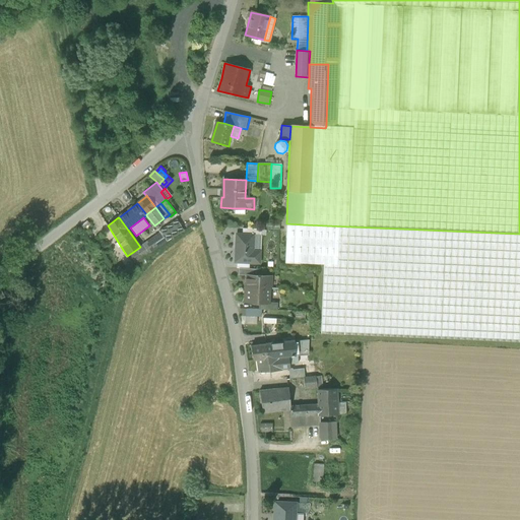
[(177,219),(165,228),(171,239),(184,231),(177,219)]
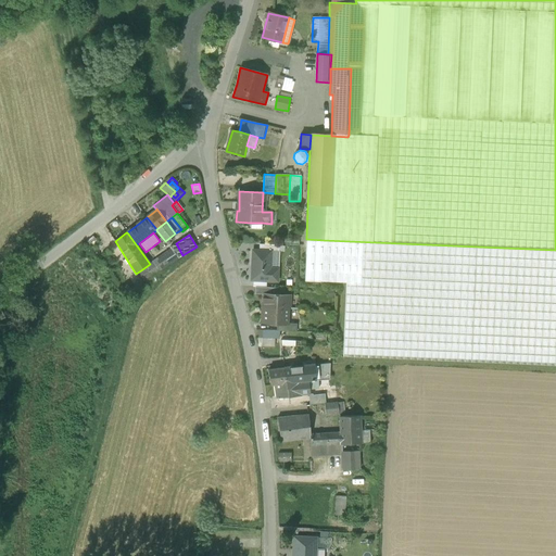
[(298,245),(299,236),(285,236),(285,245),(298,245)]
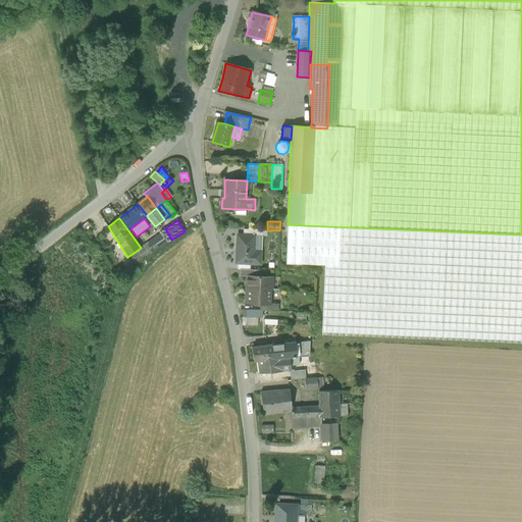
[(285,263),(302,264),(304,225),(288,224),(285,263)]
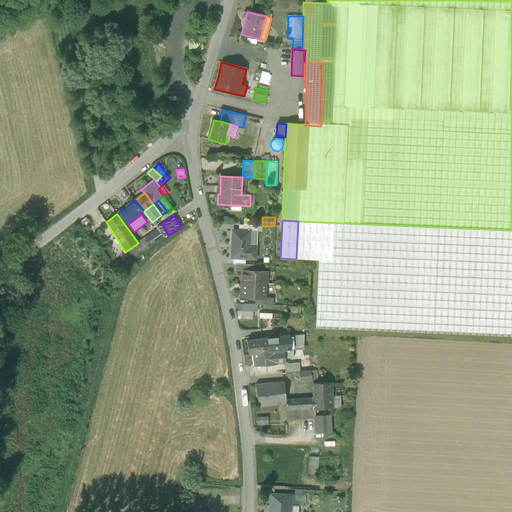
[(511,336),(511,230),(298,221),(296,259),(318,260),(315,328),(511,336)]
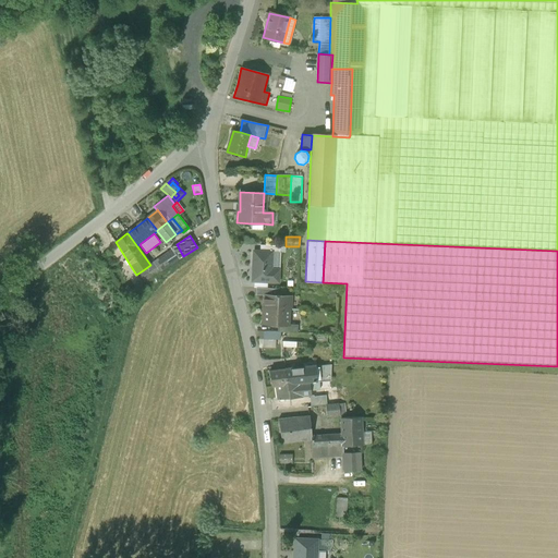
[(183,256),(177,244),(170,249),(171,250),(179,258),(183,256)]
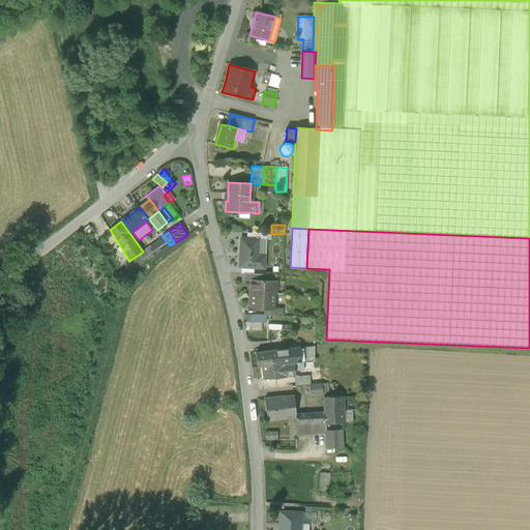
[(145,249),(147,252),(151,258),(170,246),(170,245),(163,237),(145,249)]
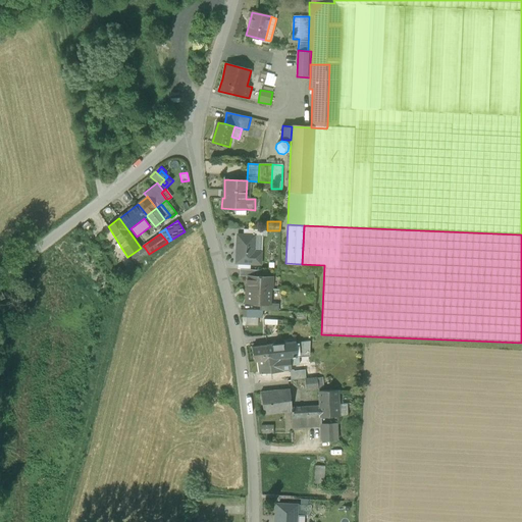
[(237,235),(236,263),(238,263),(250,264),(260,264),(261,252),(254,252),(254,236),(243,236),(237,235)]
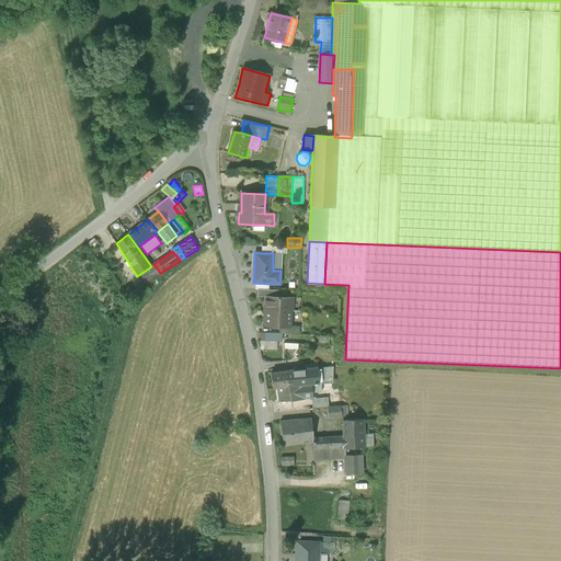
[(281,254),(273,253),(273,271),(281,271),(282,271),(282,254),(281,254)]
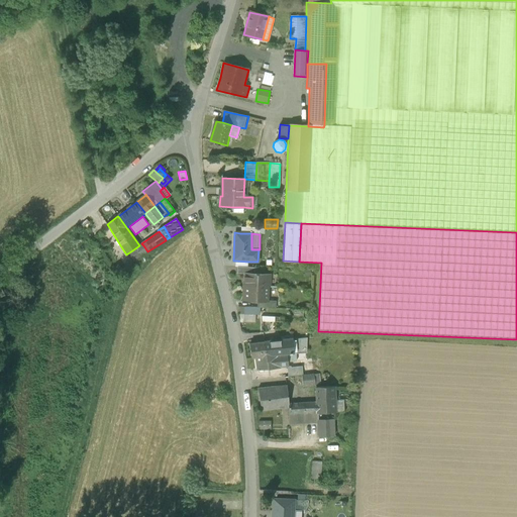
[(131,264),(147,251),(143,245),(138,249),(140,252),(136,255),(132,250),(126,254),(131,264)]
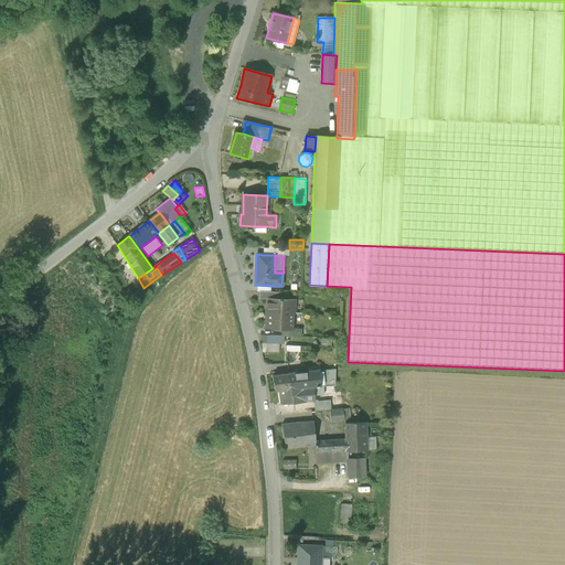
[(268,299),(267,312),(294,313),(294,300),(278,299),(268,298),(268,299)]
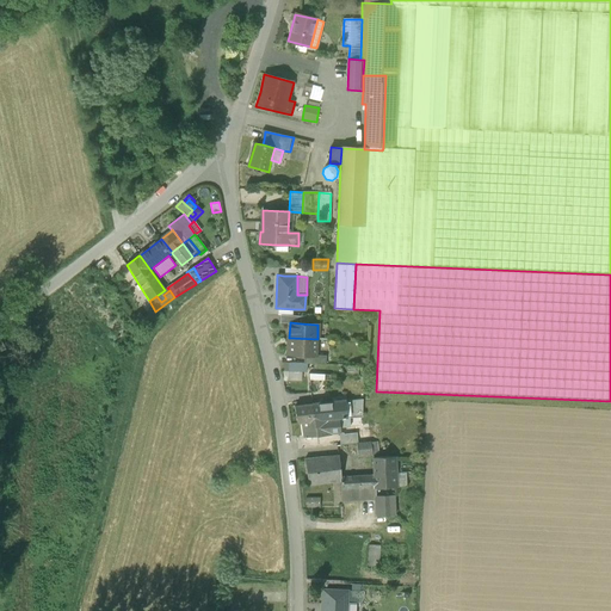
[(316,356),(318,339),(289,338),(288,356),(304,356),(316,357),(316,356)]
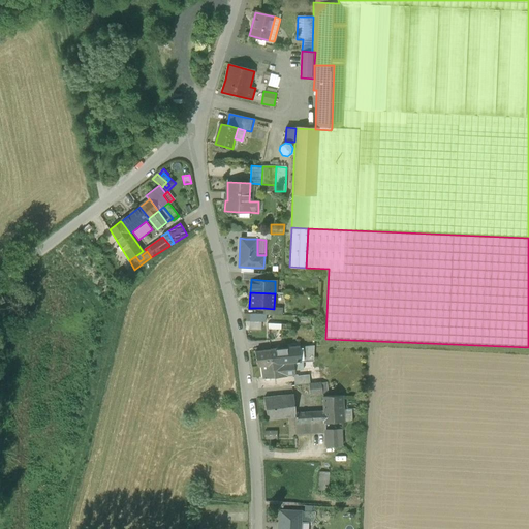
[(261,322),(249,321),(249,330),(261,331),(261,322)]
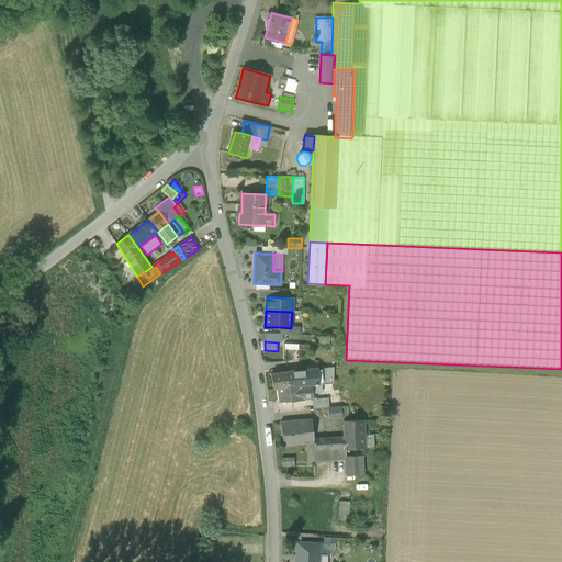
[(315,369),(287,371),(289,388),(312,385),(312,384),(324,384),(333,383),(334,368),(315,369)]
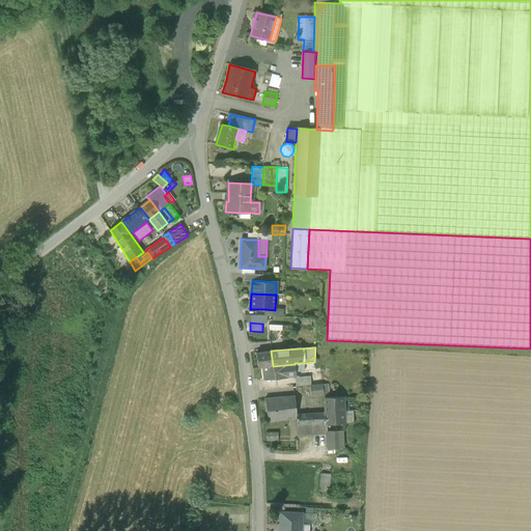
[(261,367),(273,366),(271,351),(256,353),(258,367),(261,367)]
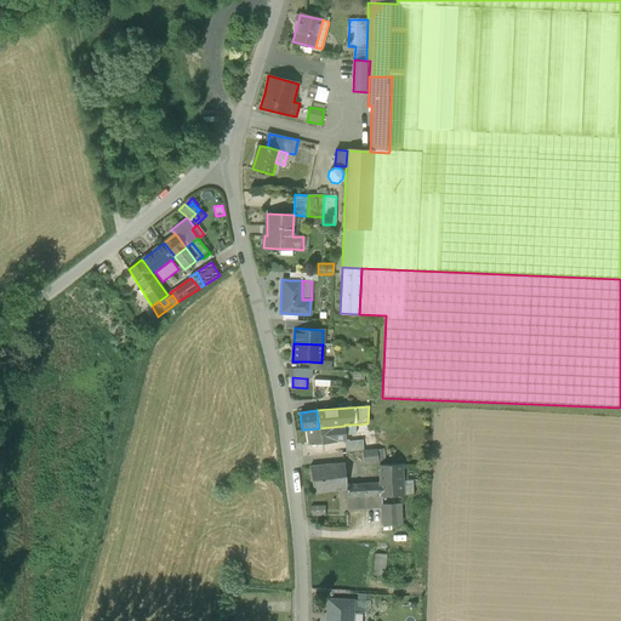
[(345,426),(346,434),(358,433),(358,425),(345,425),(345,426)]
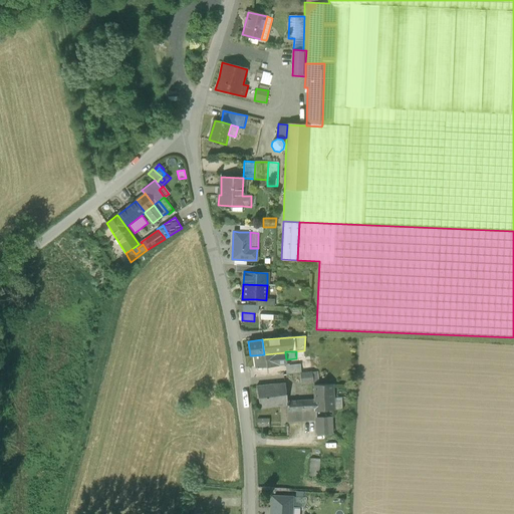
[(286,359),(285,352),(264,354),(253,355),(255,367),(286,363),(286,359)]
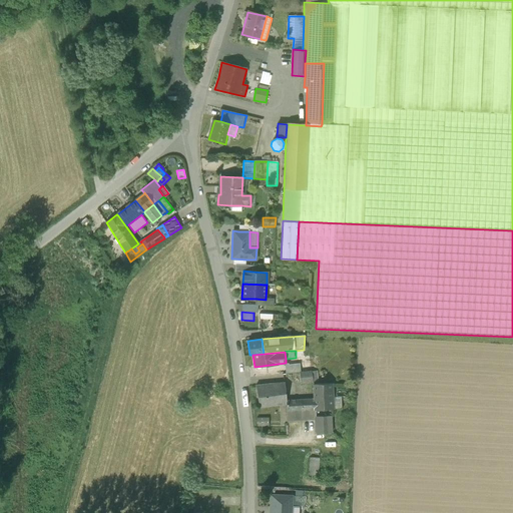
[(286,366),(286,374),(300,373),(299,365),(286,366)]
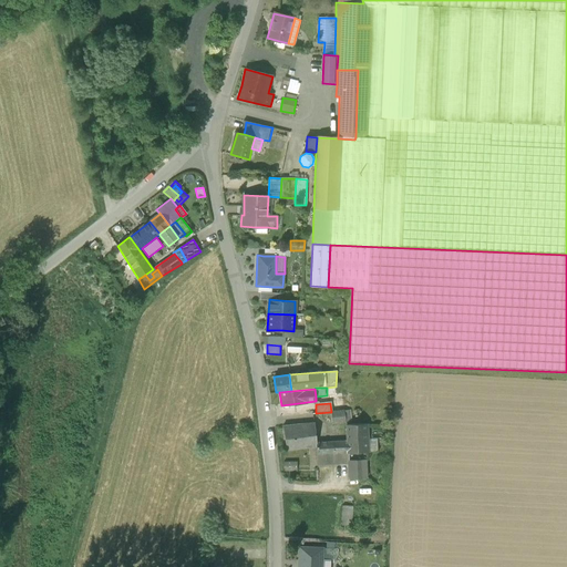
[(346,422),(344,411),(344,410),(331,412),(331,423),(346,422)]
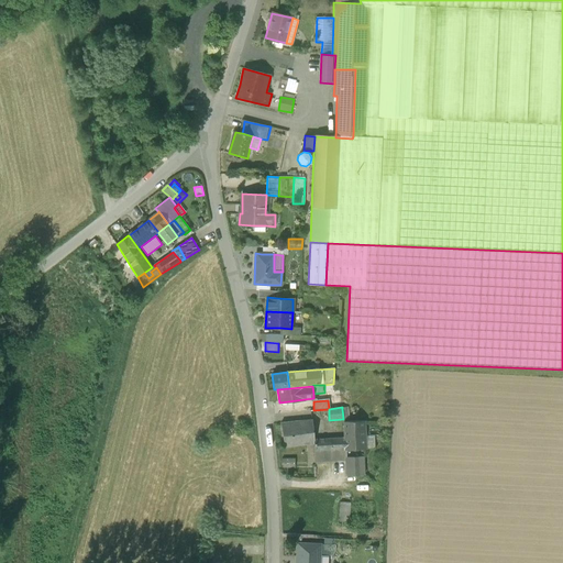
[(300,445),(305,444),(310,444),(311,445),(315,445),(313,439),(312,420),(298,421),(300,445)]
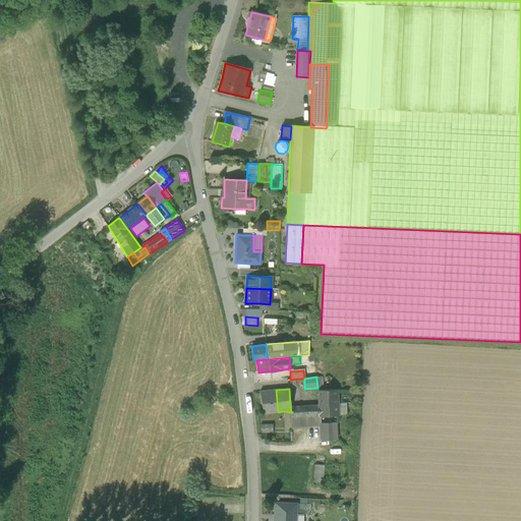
[(259,392),(263,413),(278,412),(276,390),(259,392)]
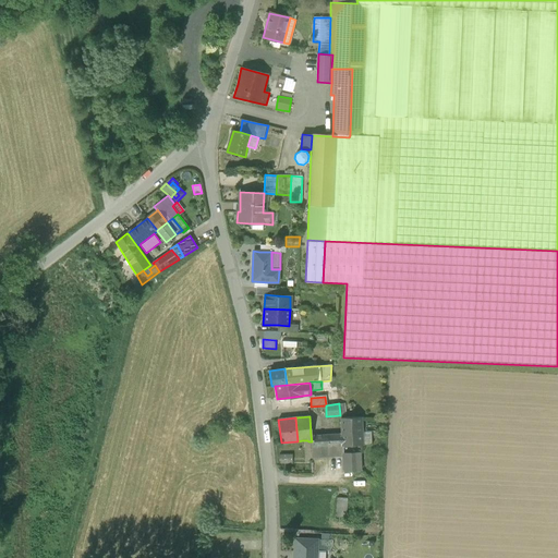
[(341,434),(341,446),(342,446),(362,445),(361,432),(360,417),(340,417),(341,434)]
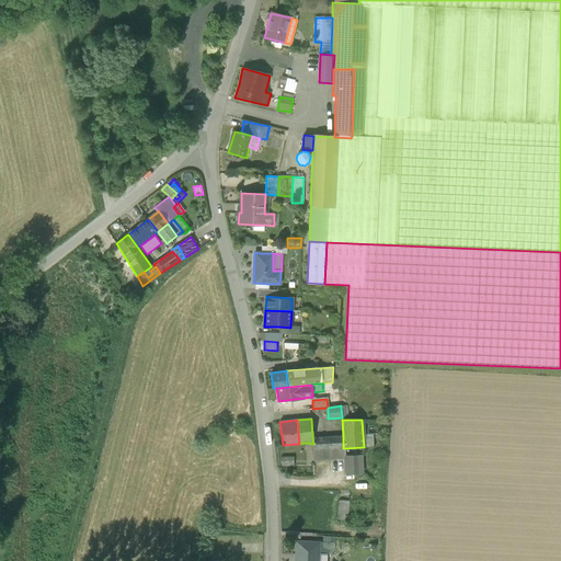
[(363,434),(364,447),(374,446),(373,434),(363,434)]
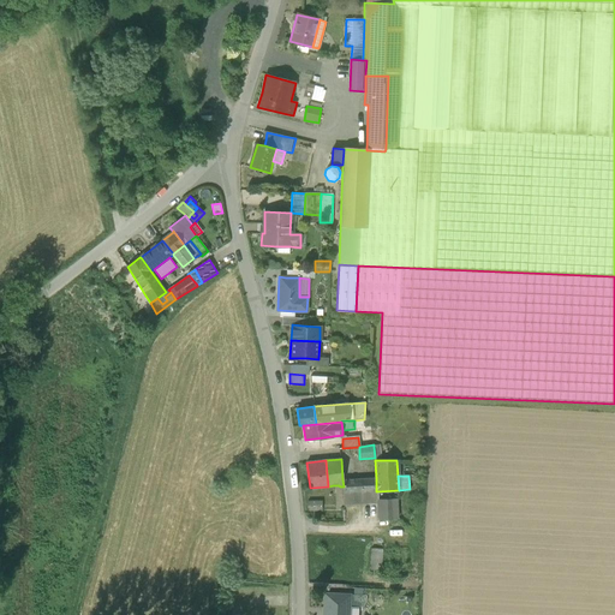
[(369,478),(342,479),(344,487),(344,493),(370,491),(369,478)]
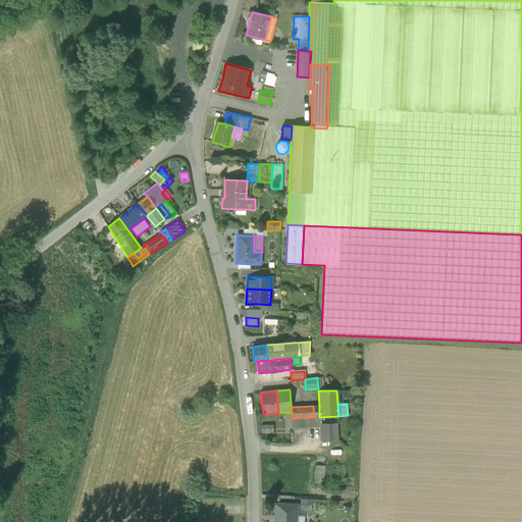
[(292,418),(292,413),(289,413),(288,412),(282,412),(283,429),(292,428),(292,418)]
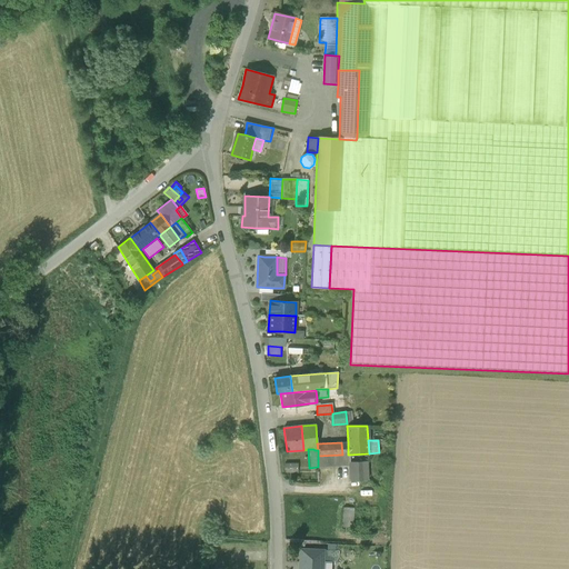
[(318,456),(318,467),(342,466),(349,466),(349,462),(349,455),(342,455),(318,456)]
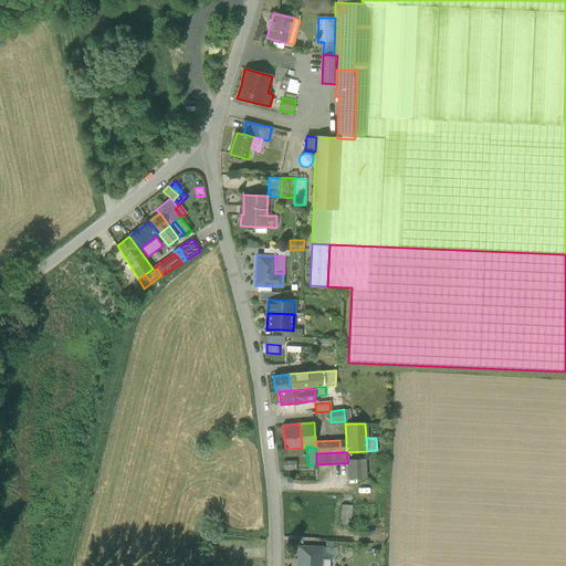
[(347,463),(348,479),(366,478),(365,459),(347,460),(347,463)]
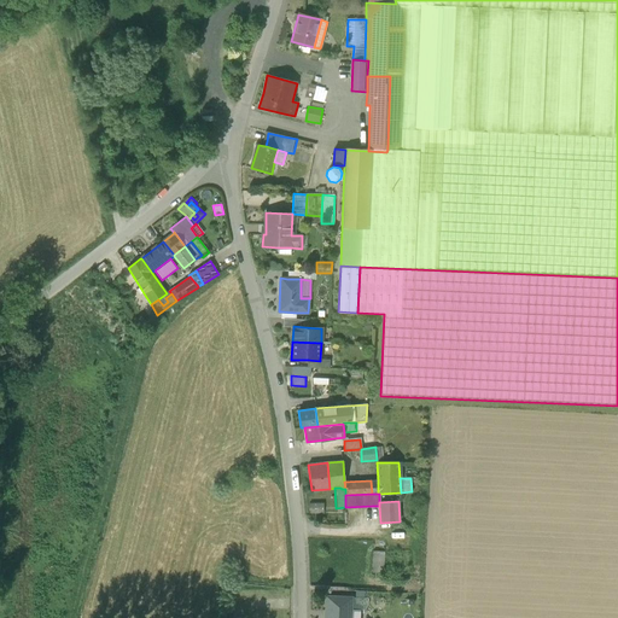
[(324,503),(309,503),(309,513),(324,513),(324,503)]
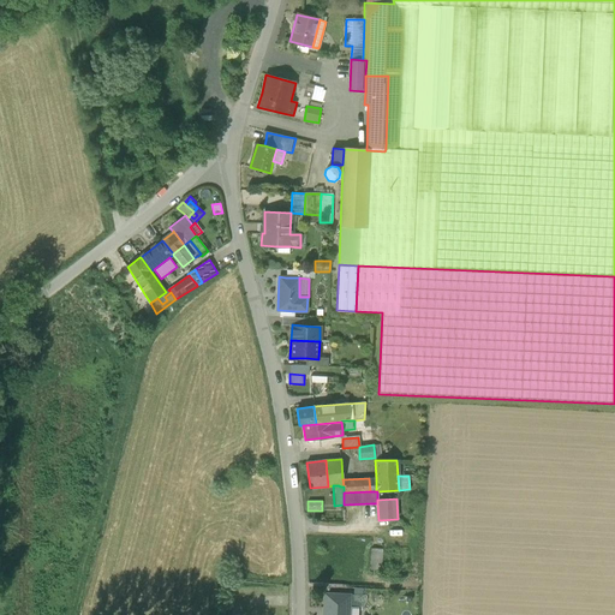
[(371,571),(382,571),(383,549),(371,549),(371,571)]
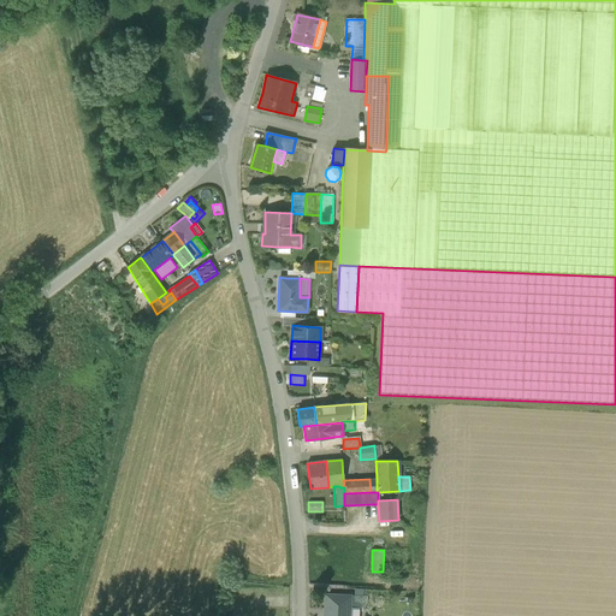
[(357,615),(359,609),(349,608),(350,596),(329,594),(327,615),(324,615),(357,615)]
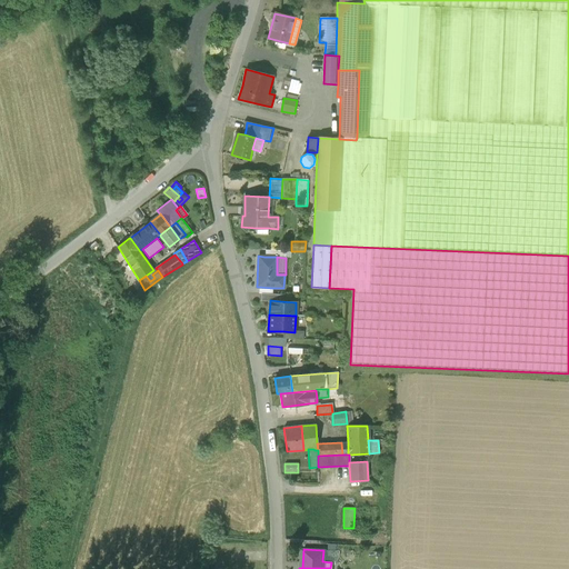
[(327,550),(323,550),(322,561),(331,562),(338,562),(339,551),(336,551),(327,550)]
